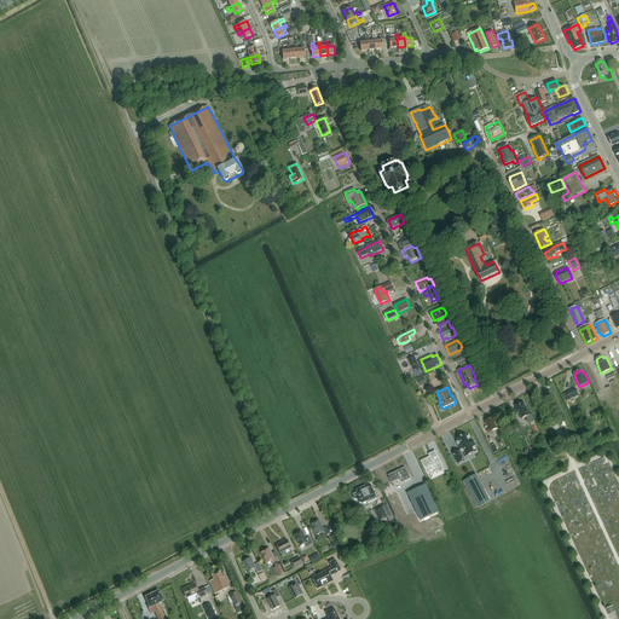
[(570,400),(578,395),(576,388),(566,393),(570,400)]
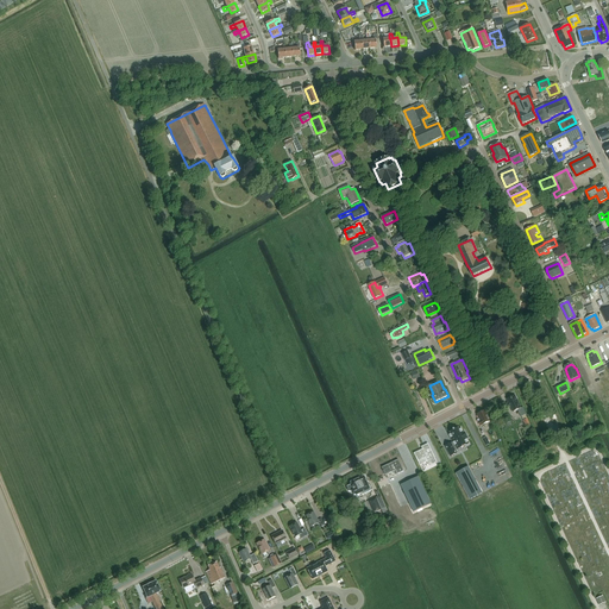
[(515,395),(508,399),(509,402),(508,403),(510,408),(512,407),(514,412),(518,410),(519,410),(521,408),(515,395)]
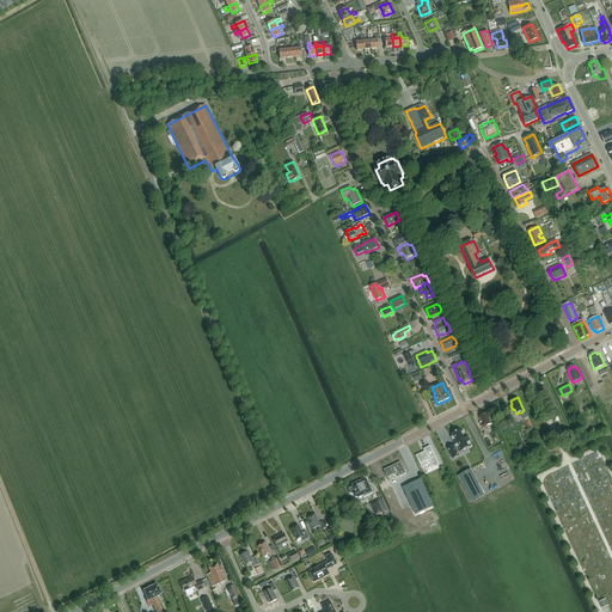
[(485,414),(481,416),(482,421),(484,423),(482,424),(484,428),(487,427),(487,428),(490,427),(489,426),(494,423),(489,412),(488,412),(485,412),(485,414)]
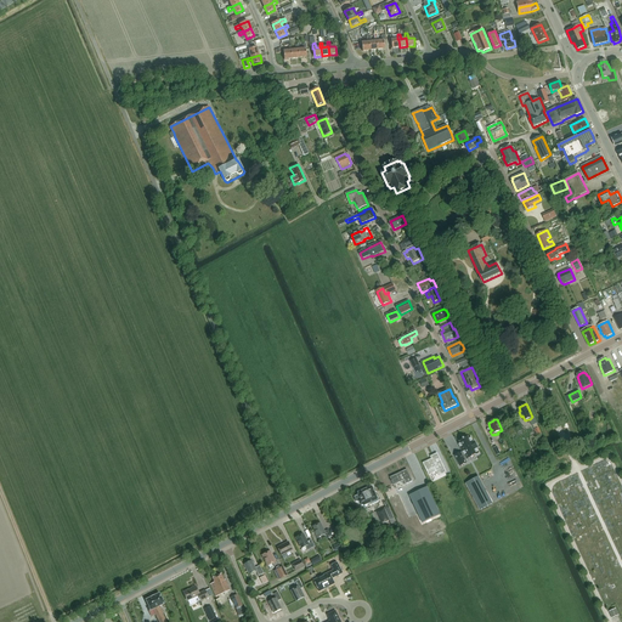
[(462,452),(454,456),(461,467),(467,463),(465,461),(467,459),(475,454),(473,451),(476,448),(478,447),(474,441),(473,442),(470,437),(469,439),(468,437),(461,442),(459,444),(462,448),(463,447),(464,451),(463,452),(462,452)]
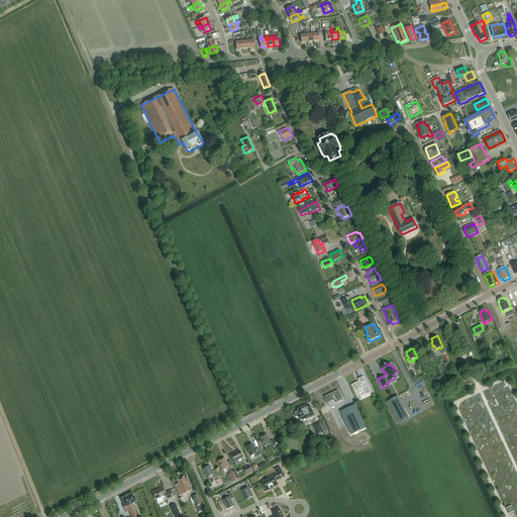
[(372,393),(364,378),(358,380),(359,382),(352,385),(355,392),(362,389),(366,395),(372,393)]
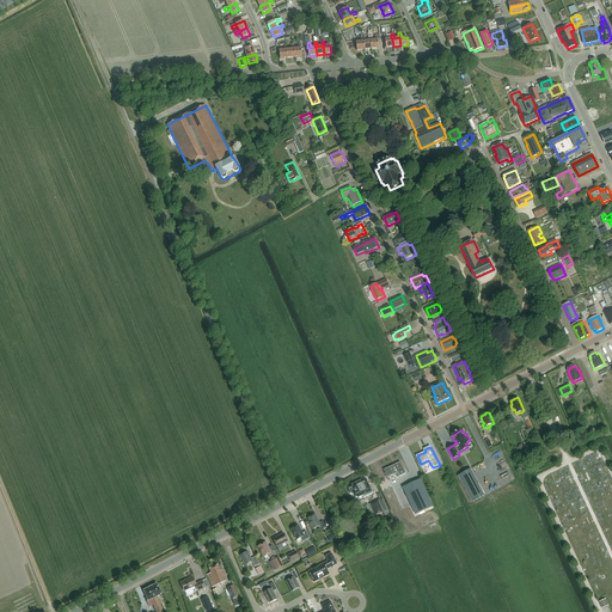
[(402,463),(385,470),(389,478),(396,475),(397,477),(401,476),(407,473),(402,463)]
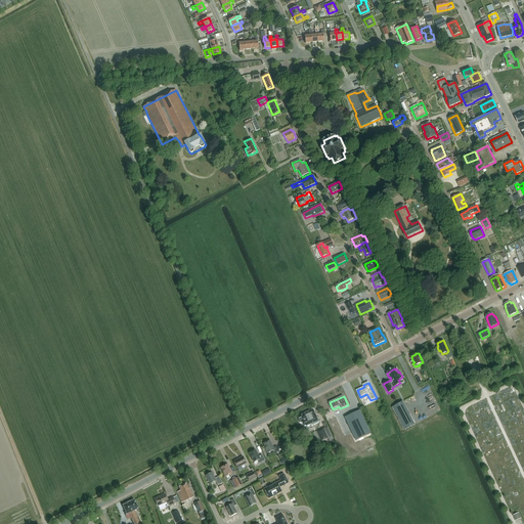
[(403,401),(392,407),(404,430),(416,425),(403,401)]
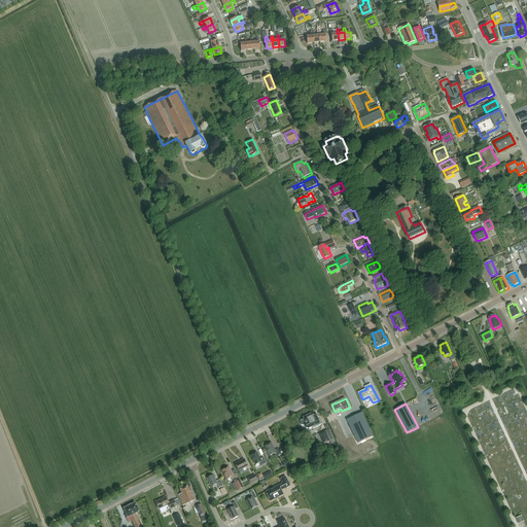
[(320,423),(315,412),(304,418),(305,420),(301,421),(303,425),(304,425),(305,425),(307,428),(308,428),(308,429),(315,426),(315,427),(320,425),(320,424),(320,423)]
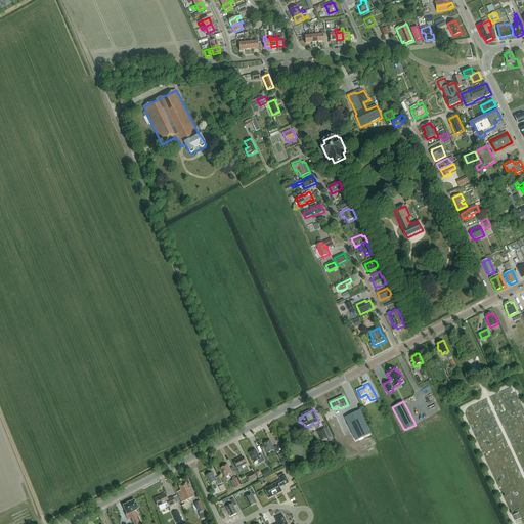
[(356,441),(372,434),(360,410),(345,418),(356,441)]
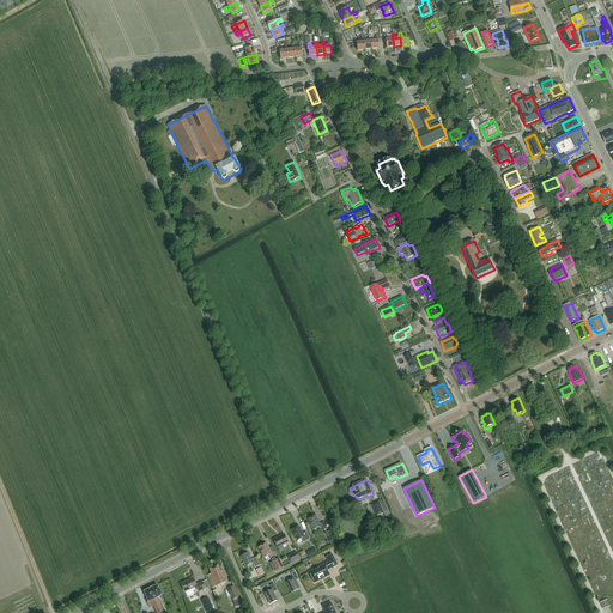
[(380,501),(370,504),(376,516),(384,513),(380,501)]
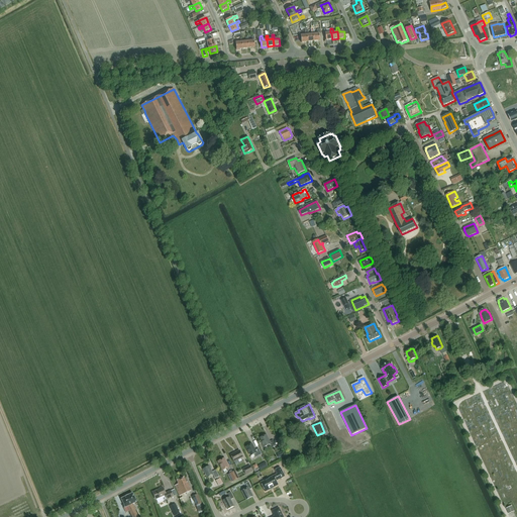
[(265,447),(272,443),(274,447),(277,445),(274,440),(271,441),(267,434),(261,438),(263,442),(263,443),(265,447)]
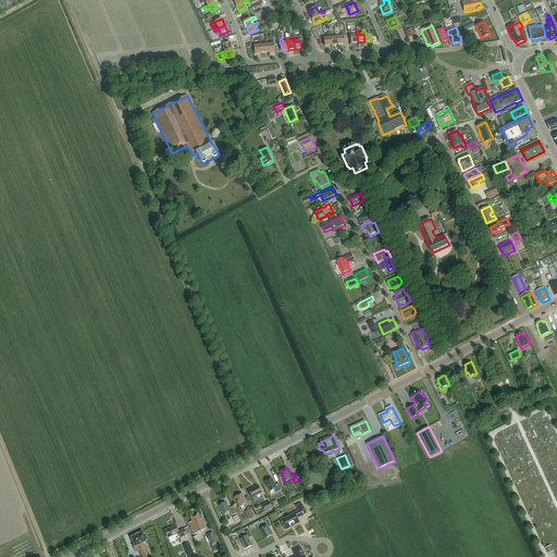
[(280,483),(275,485),(272,478),(265,482),(270,492),(274,490),(276,493),(283,490),(280,483)]
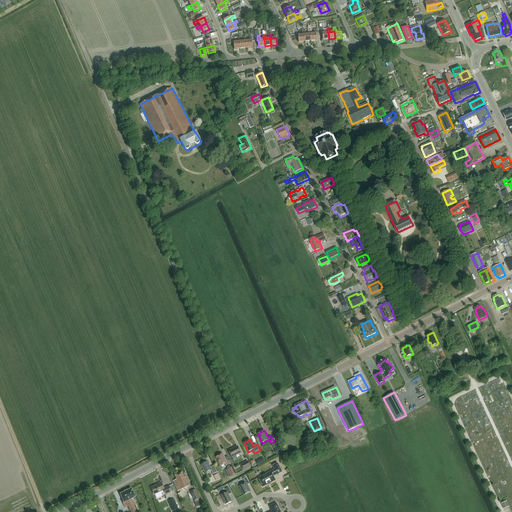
[(241,453),(238,446),(229,451),(232,457),(236,456),(241,453)]
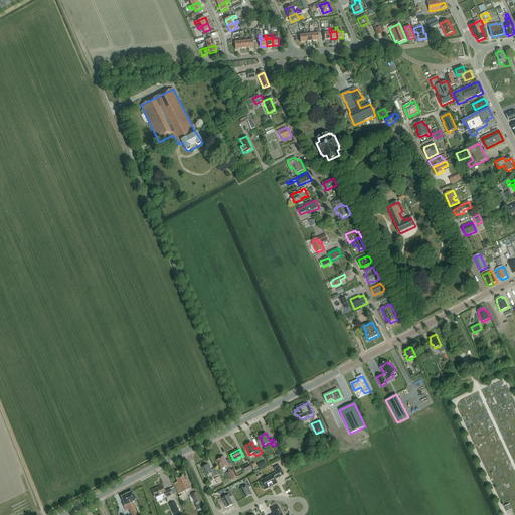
[(217,460),(222,469),(225,467),(229,465),(224,456),(217,460)]
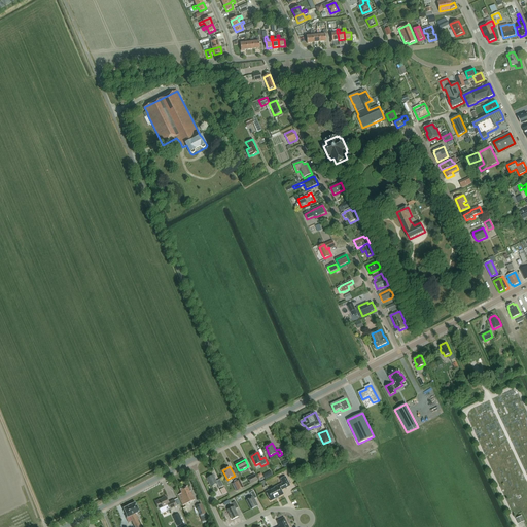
[(266,480),(273,476),(271,470),(264,475),(266,480)]
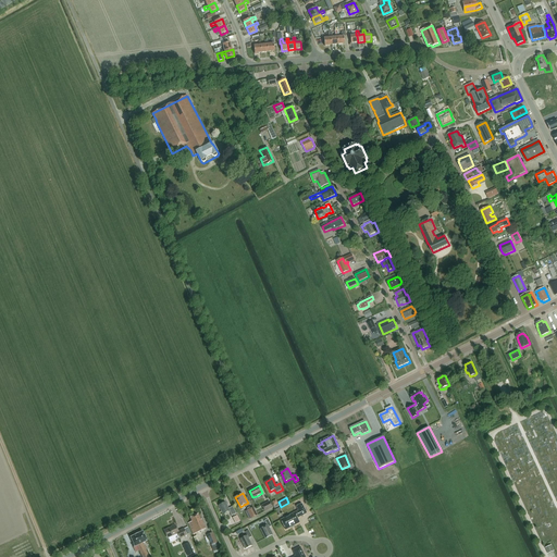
[(231,511),(233,516),(237,514),(233,507),(230,508),(227,506),(229,504),(224,502),(224,503),(219,506),(222,510),(221,512),(223,512),(223,515),(231,511)]
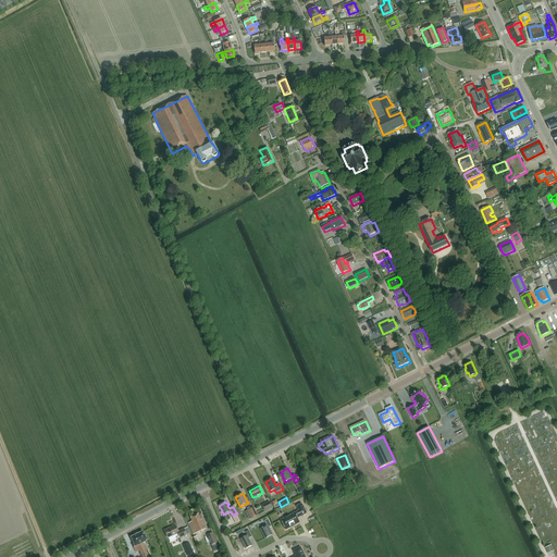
[(270,502),(262,505),(265,510),(273,507),(270,502)]
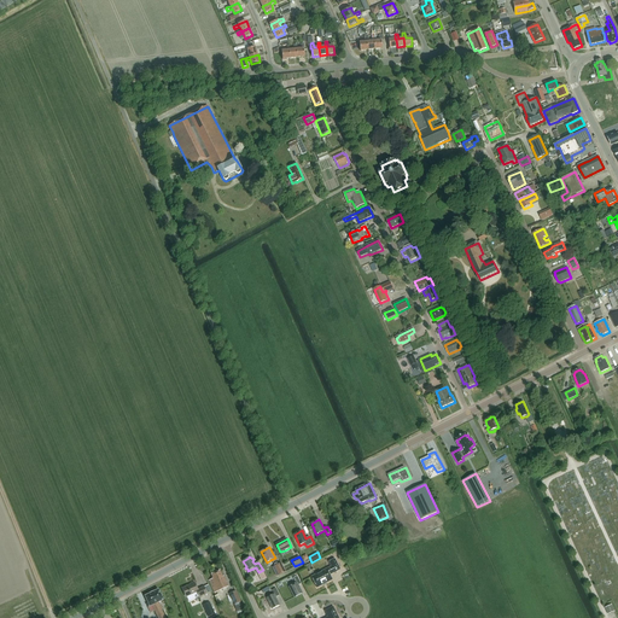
[(331,566),(312,577),(318,588),(332,579),(330,575),(340,569),(334,558),(328,561),(331,566)]
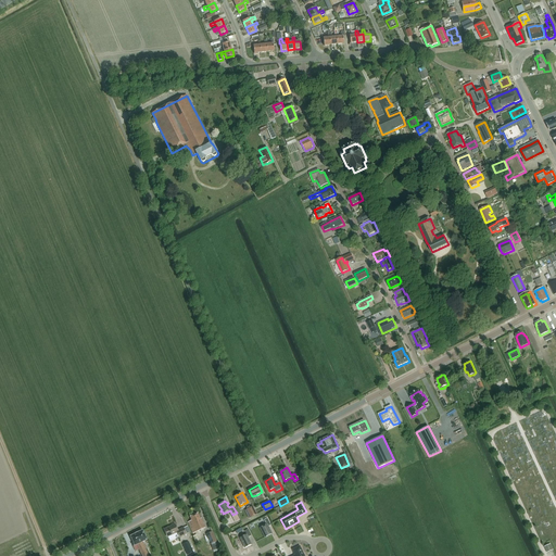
[(253,506),(248,509),(252,517),(256,515),(253,506)]
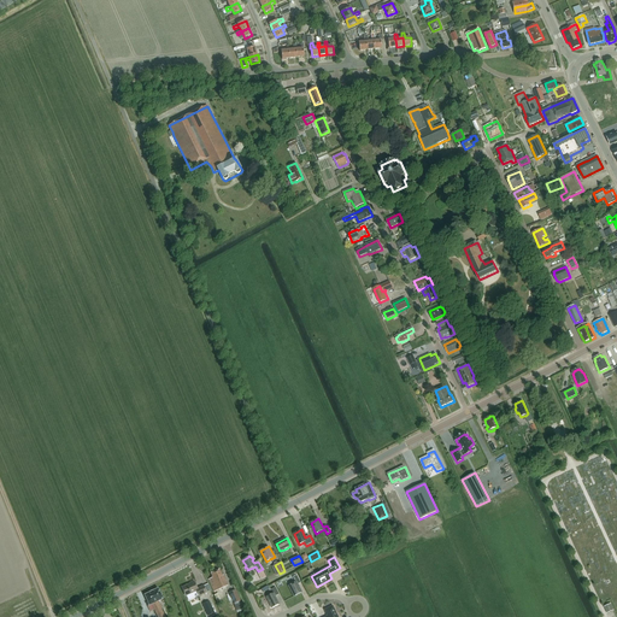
[(229,586),(224,575),(223,576),(221,569),(211,573),(213,579),(210,580),(215,592),(216,592),(217,591),(229,586)]
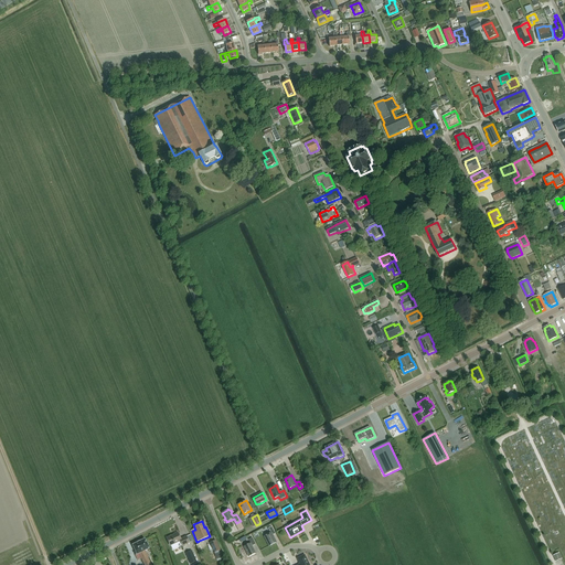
[(276,533),(272,526),(268,528),(272,533),(265,536),(269,546),(276,542),(273,535),(276,533)]
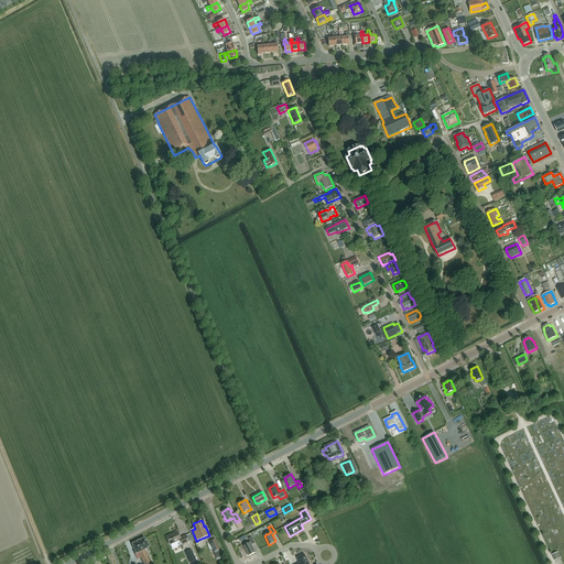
[(174,533),(166,537),(171,545),(173,549),(182,544),(182,545),(190,542),(186,535),(181,538),(177,531),(174,533)]
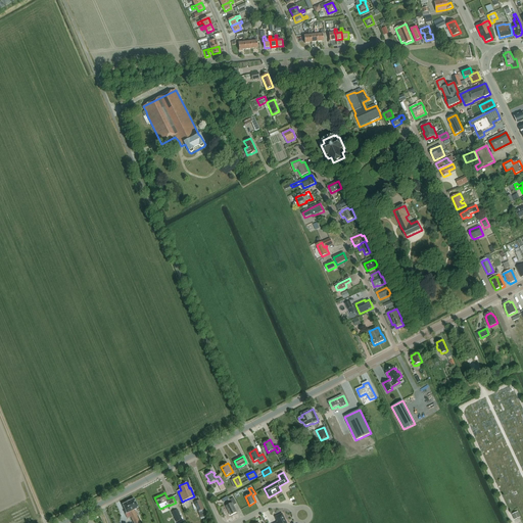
[(237,504),(234,497),(231,500),(233,503),(226,507),(231,515),(237,512),(234,506),(237,504)]
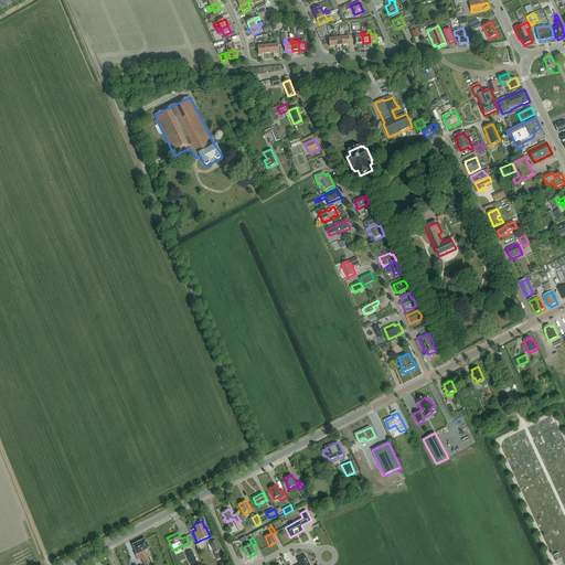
[(146,539),(134,545),(138,554),(136,555),(138,560),(141,558),(142,562),(139,564),(151,564),(145,552),(146,551),(151,548),(146,539)]
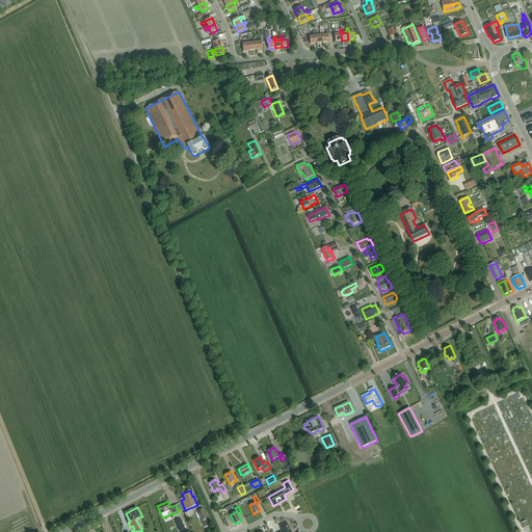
[(204,509),(197,511),(202,521),(208,519),(204,509)]
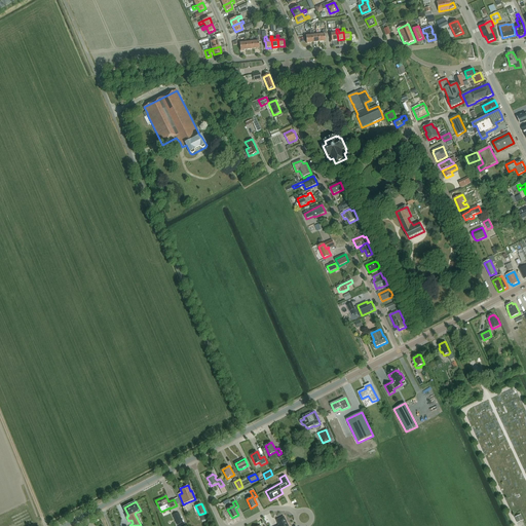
[(177,525),(183,523),(179,513),(173,515),(177,525)]
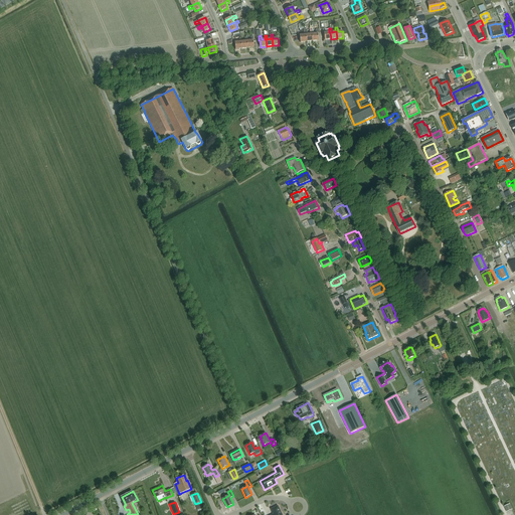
[(274,514),(272,514),(282,514),(279,506),(272,509),(274,514)]
